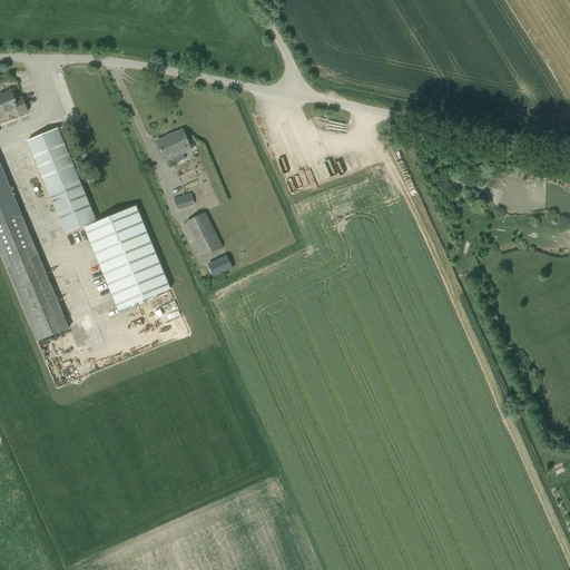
[(20,116),(28,112),(22,99),(16,101),(11,92),(0,96),(0,117),(18,110),(20,116)]
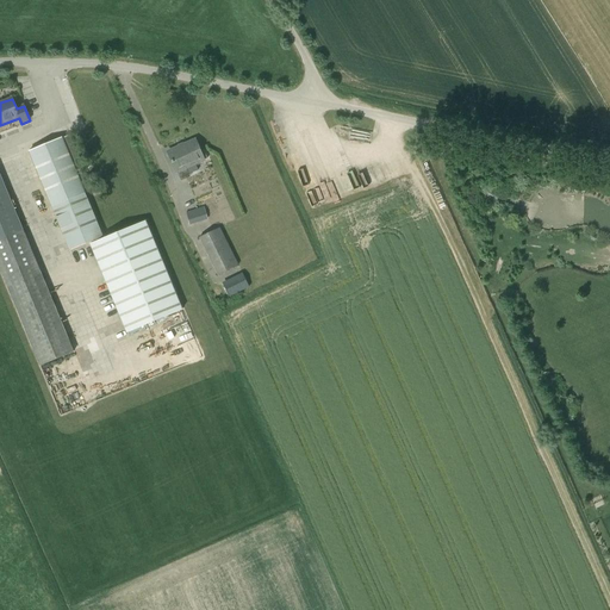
[(70,251),(89,244),(126,334),(182,310),(147,221),(104,238),(87,199),(62,139),(30,153),(70,251)]
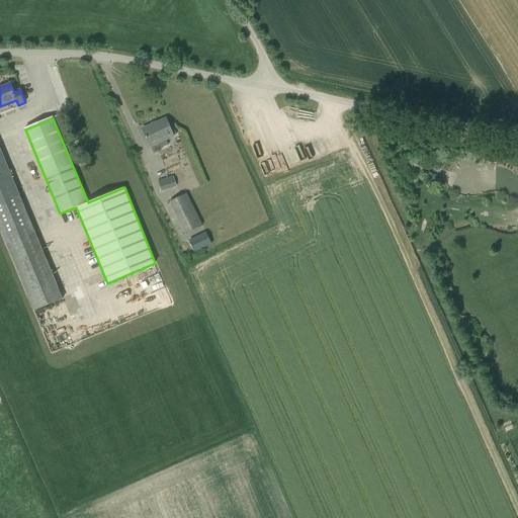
[(150,147),(159,143),(161,148),(168,145),(166,140),(173,137),(166,119),(143,130),(150,147)]
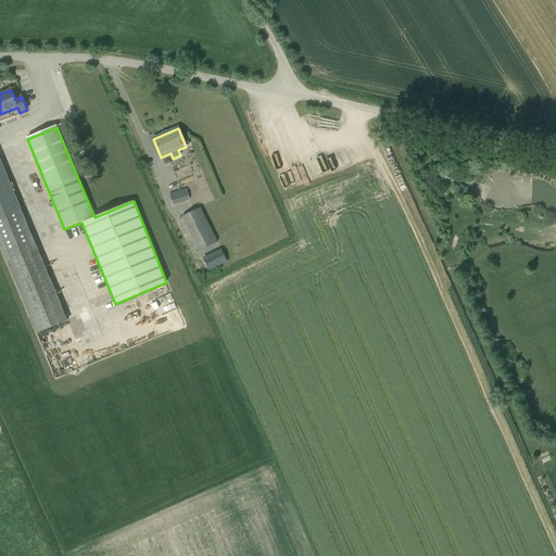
[(358,147),(345,152),(350,164),(363,159),(358,147)]
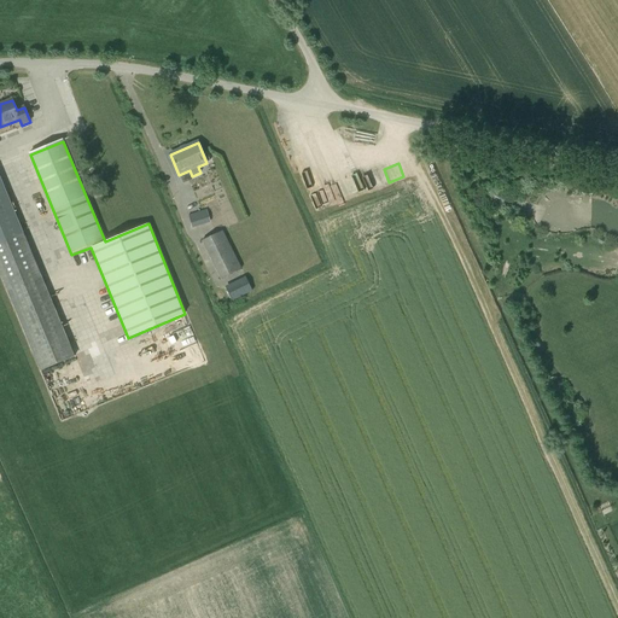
[(0,273),(9,292),(41,371),(74,357),(41,279),(0,178),(0,273)]
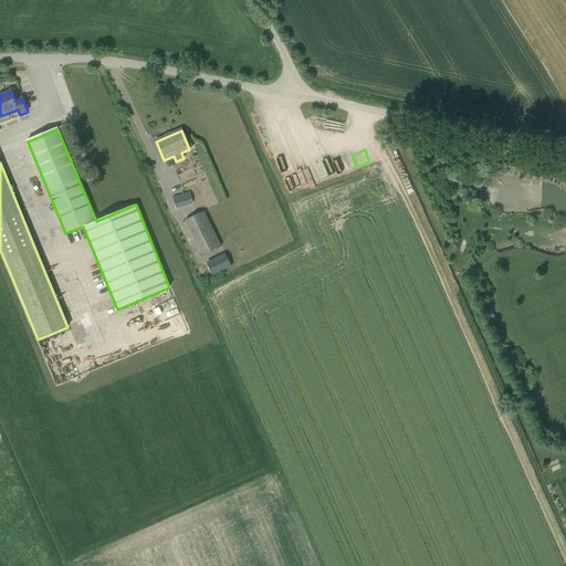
[(292,187),(299,185),(296,175),(290,177),(292,187)]
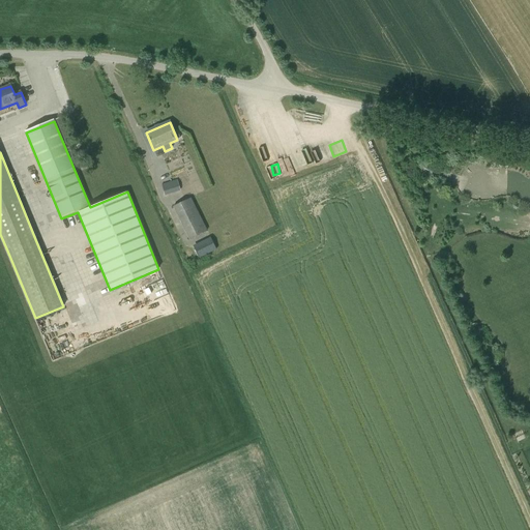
[(177,179),(162,184),(166,196),(180,190),(177,179)]
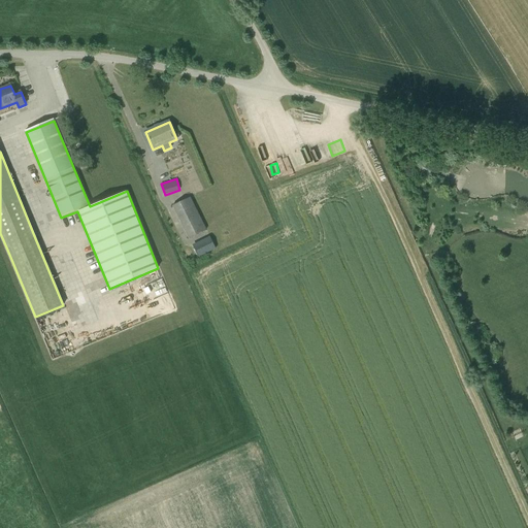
[(190,197),(173,205),(182,223),(189,238),(206,230),(190,197)]
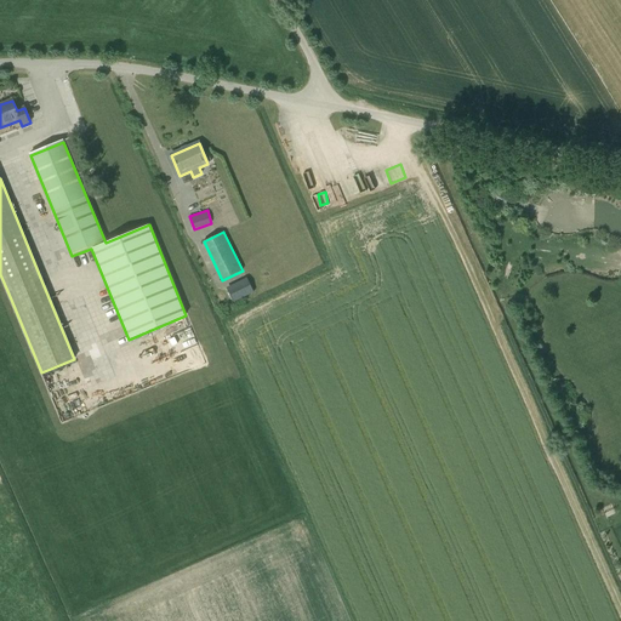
[(232,301),(254,291),(248,278),(226,288),(232,301)]
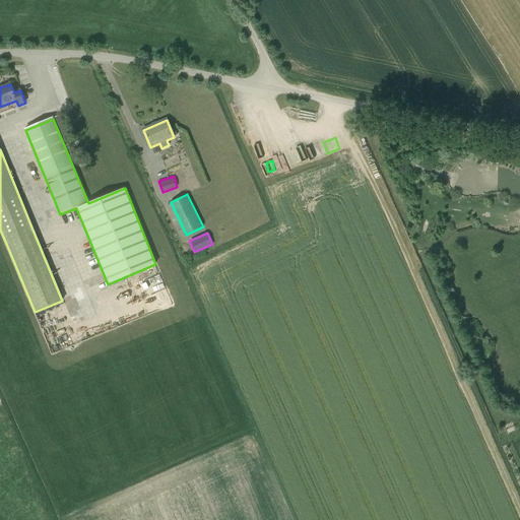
All buildings are outlined.
